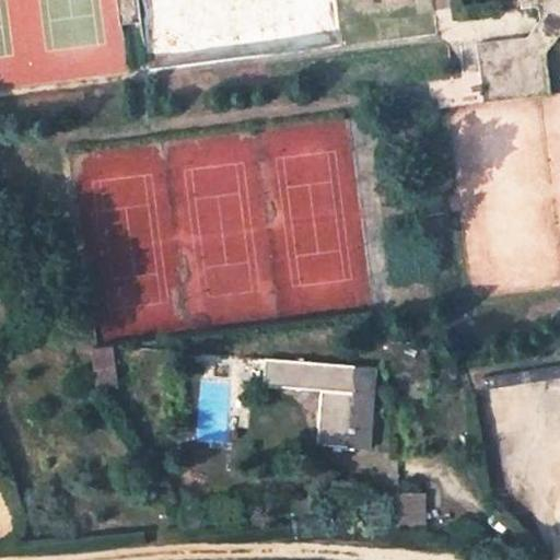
[(333,0),(137,0),(147,72),(339,47),(333,0)]
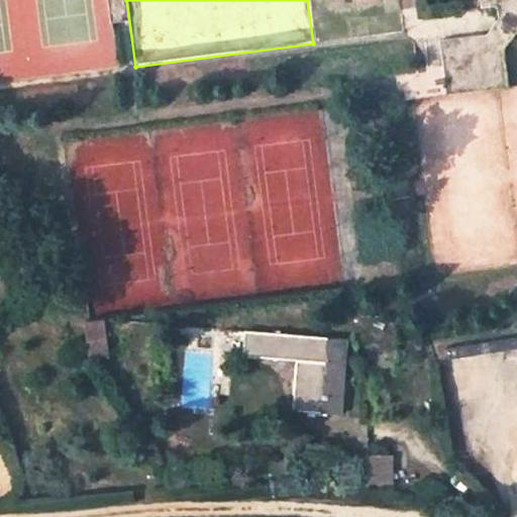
[(516,0),(481,0),(482,7),(498,5),(500,19),(487,35),(441,41),(446,94),(508,86),(504,47),(516,32),(516,31),(516,0)]
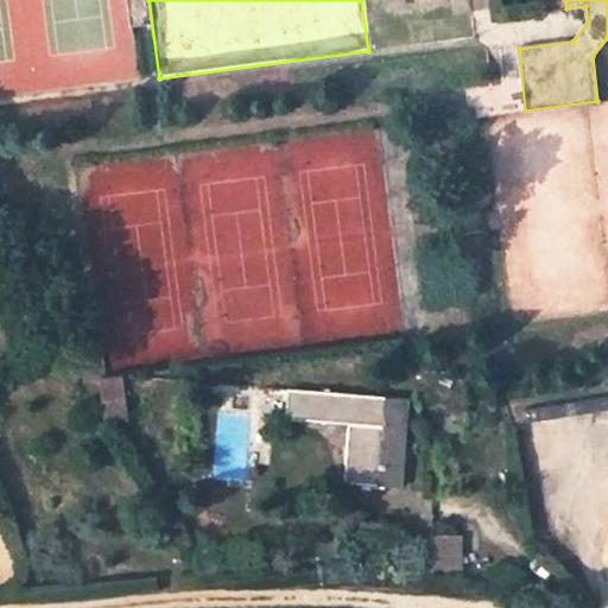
[(125,374),(101,375),(103,422),(128,420),(125,374)]
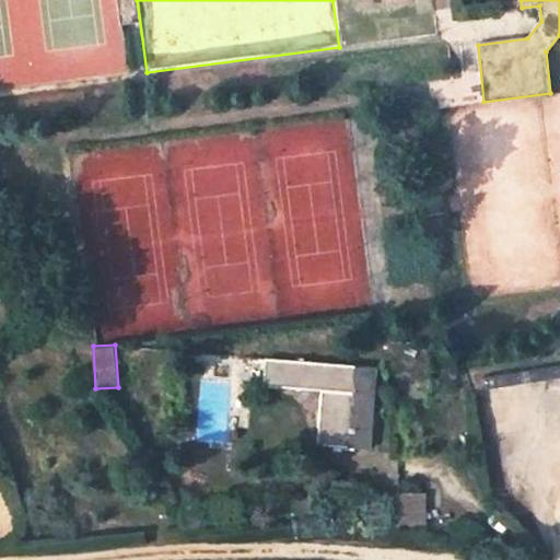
[(371,365),(266,358),(264,385),(323,389),(318,440),(364,444),(371,365)]
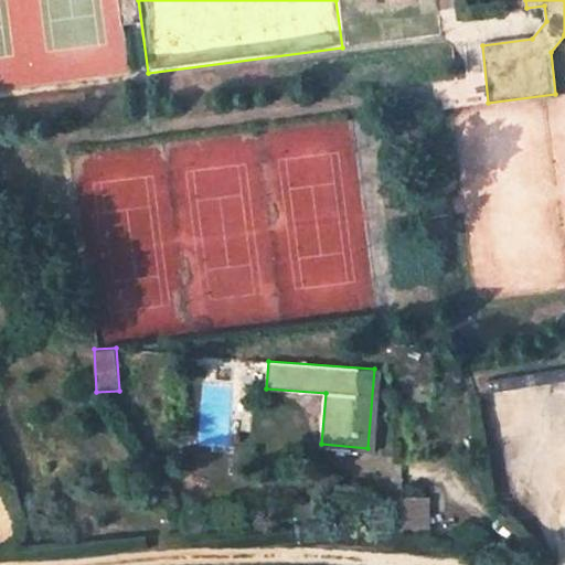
[(432,498),(384,498),(384,535),(433,535),(432,498)]
